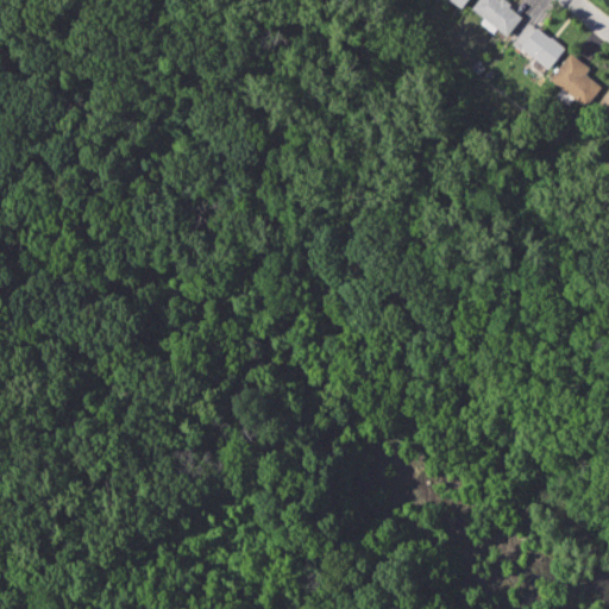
[(470,6),(475,0),(510,0),(516,4),(512,10),(523,18),(509,36),(497,26),(493,31),(481,22),(484,18),(470,6)]
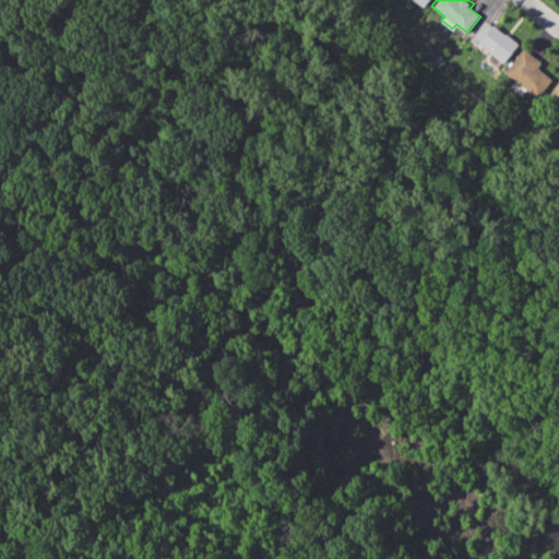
[(472,38),(487,19),(519,44),(498,69),(486,58),(489,52),(472,38)]
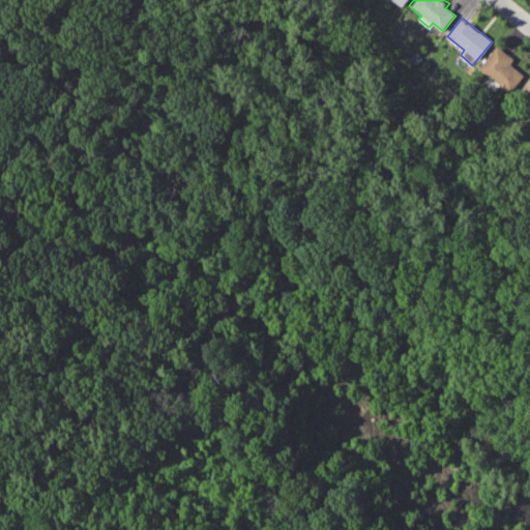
[(476,66),(495,42),(514,58),(510,64),(524,75),(509,92),(499,84),(494,91),(483,83),(489,77),(476,66)]
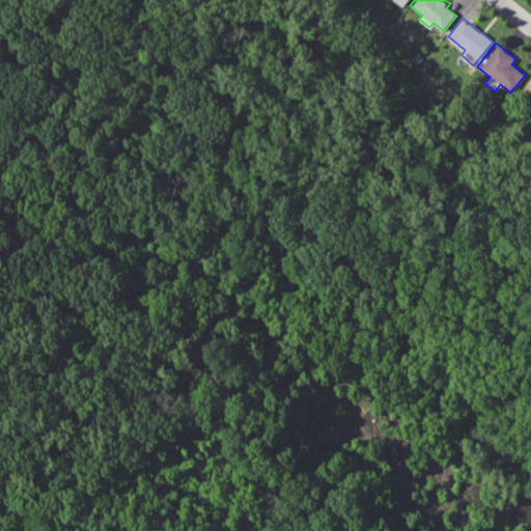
[(410,58),(415,52),(423,58),(418,64),(410,58)]
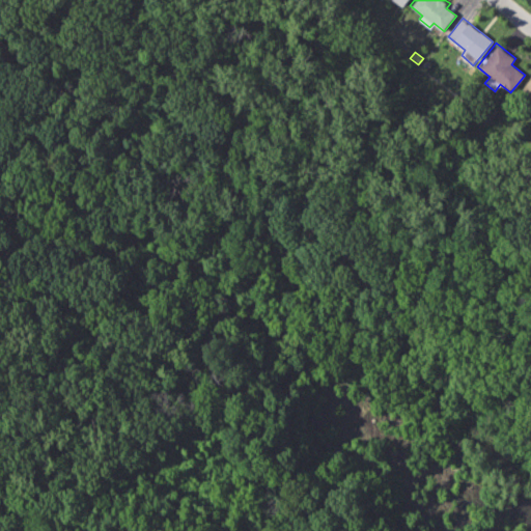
[(422,64),(427,59),(434,64),(429,70),(422,64)]
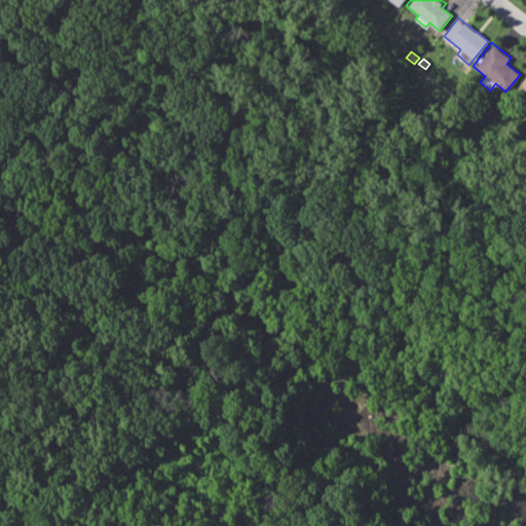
[(525,99),(514,89),(525,74),(525,99)]
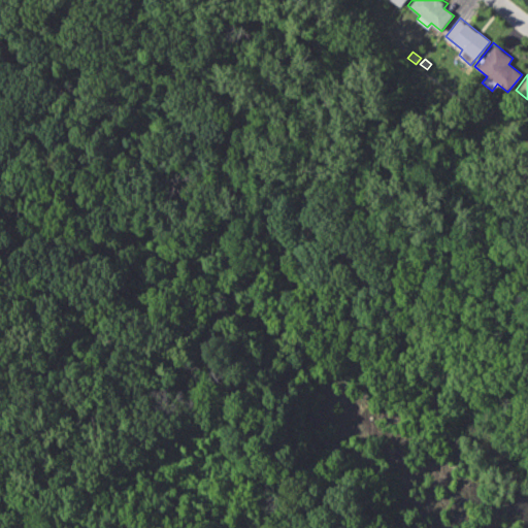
[(476,110),(484,101),(494,108),(487,119),(476,110)]
